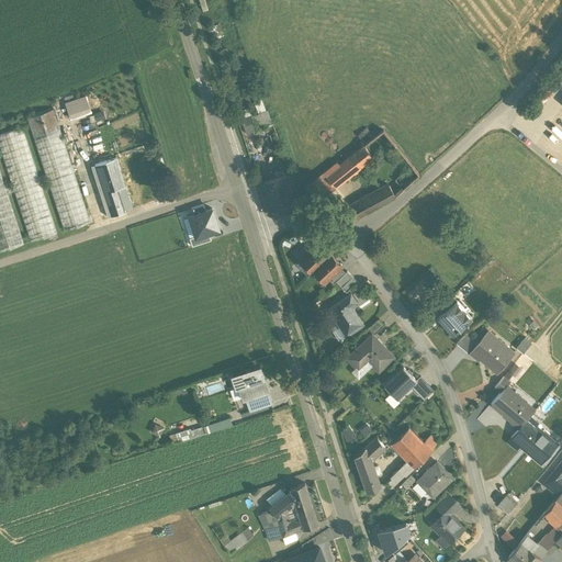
[(228,48),(216,49),(217,60),(231,58),(228,48)]
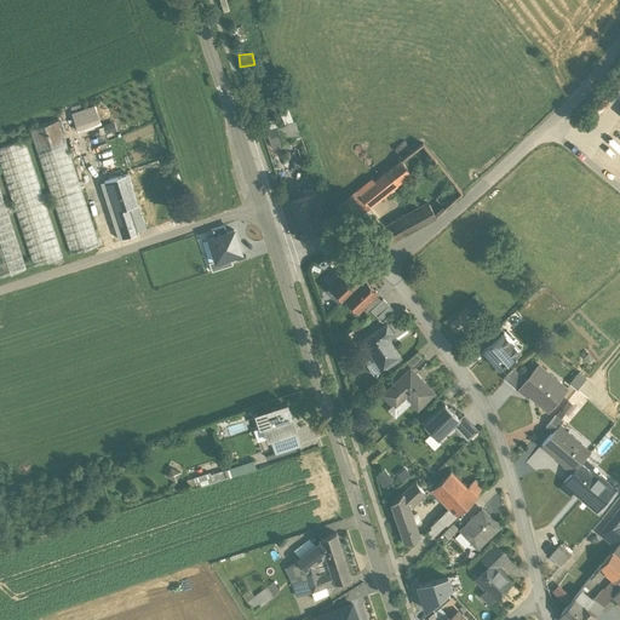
[(95,105),(72,113),(78,132),(101,124),(95,105)]
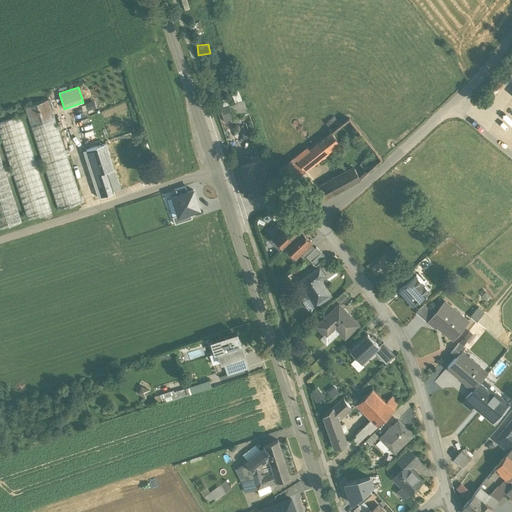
[(223,123),(234,119),(229,107),(225,98),(217,101),(220,110),(219,111),(223,123)]
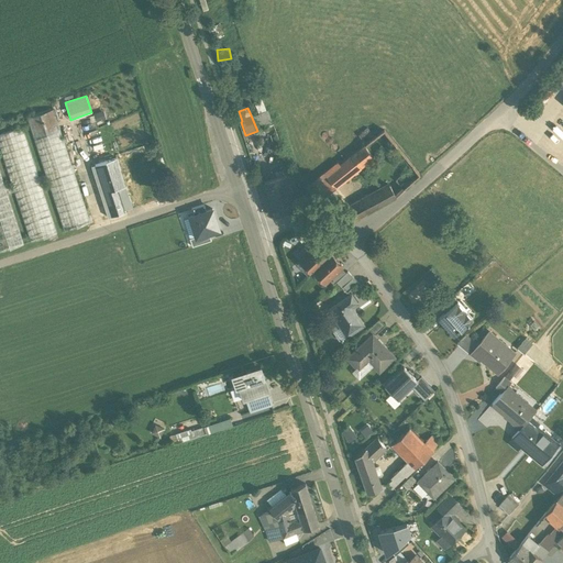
[(54,109),(26,118),(45,175),(39,177),(22,127),(0,133),(0,150),(12,186),(6,188),(0,170),(0,252),(24,244),(8,195),(13,192),(30,242),(57,233),(41,184),(47,181),(64,232),(91,223),(54,109)]
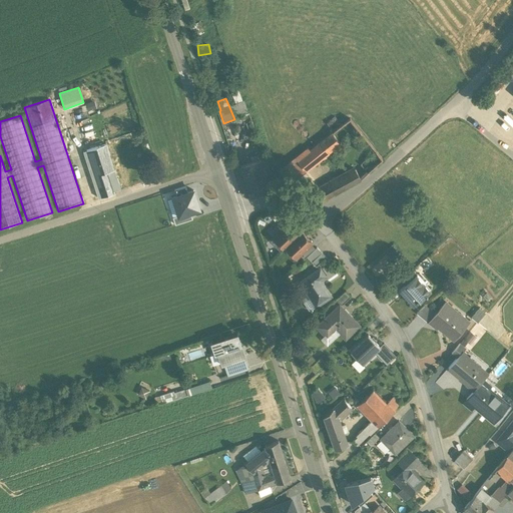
[(89,110),(98,108),(95,100),(86,103),(89,110)]
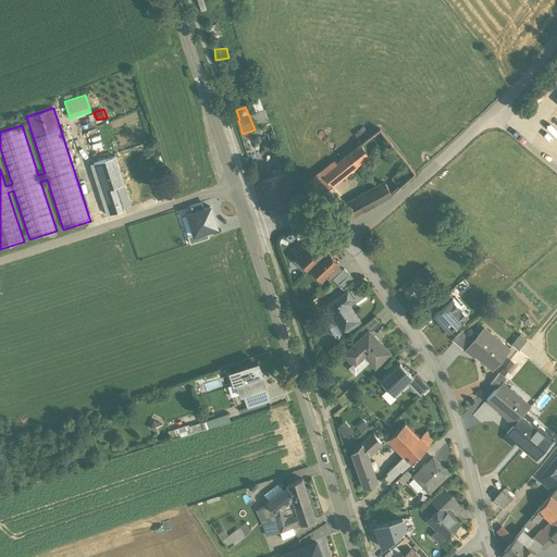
[(257,113),(249,116),(255,130),(270,124),(264,110),(262,111),(257,113)]
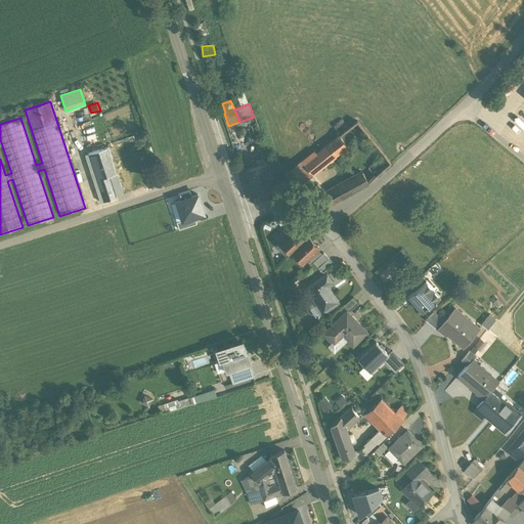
[(361,122),(343,132),(347,139),(365,128),(361,122)]
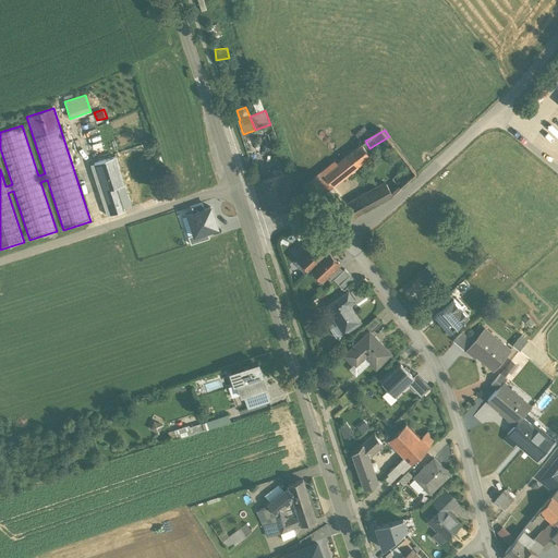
[(336,149),(337,147),(336,146),(335,144),(334,143),(332,143),(330,143),(329,144),(328,146),(327,147),(328,149),(329,150),(330,152),(332,152),(334,152),(335,150),(336,149)]
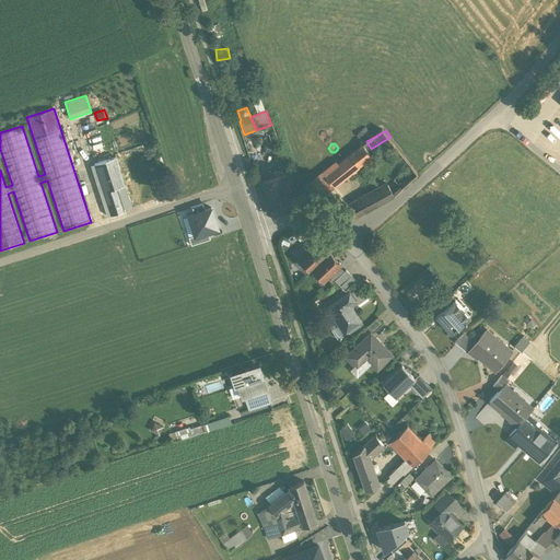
[(337,162),(310,184),(321,197),(330,188),(331,189),(371,156),(362,146),(338,165),(337,162)]
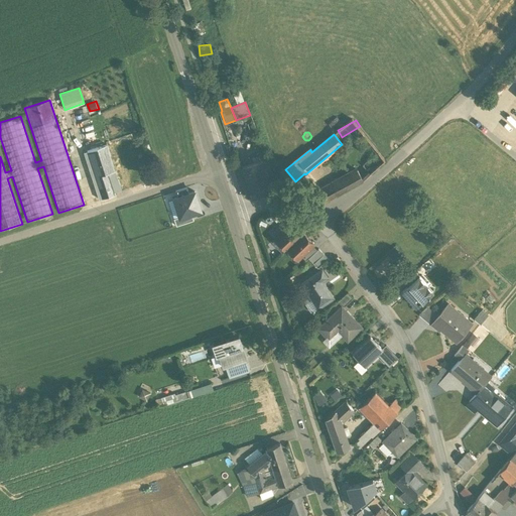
[(107,145),(97,148),(88,151),(98,184),(110,180),(108,172),(115,170),(107,145)]
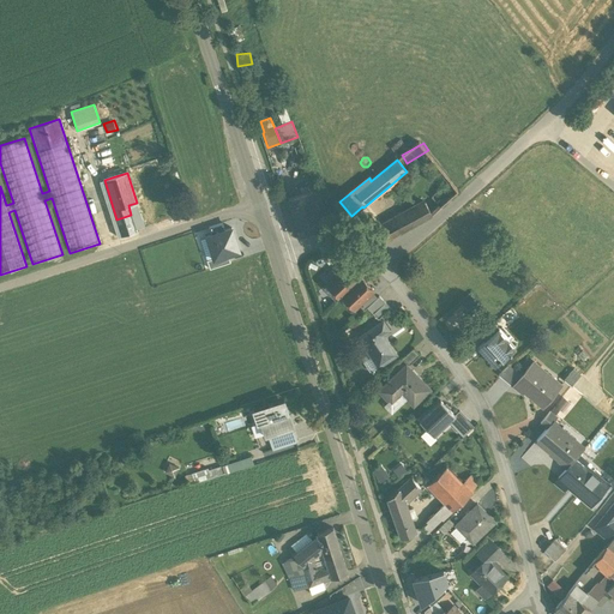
[(440,206),(432,197),(425,203),(417,209),(393,222),(399,233),(432,215),(440,206)]
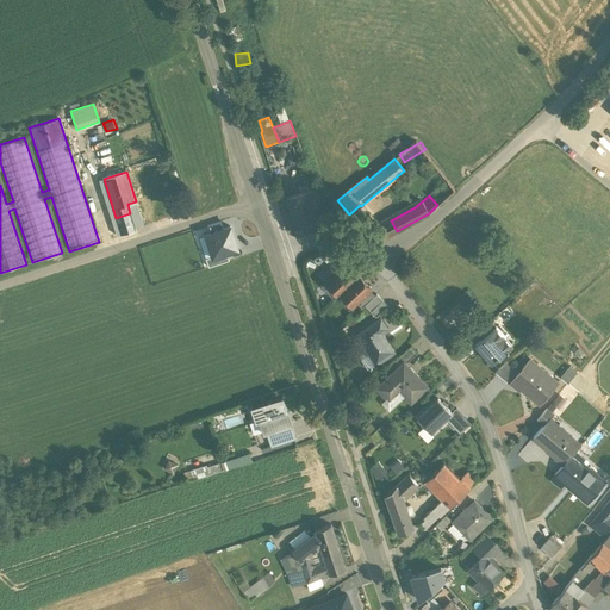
[(349,215),(344,219),(362,241),(366,240),(371,235),(379,228),(378,226),(361,206),(360,205),(349,215)]
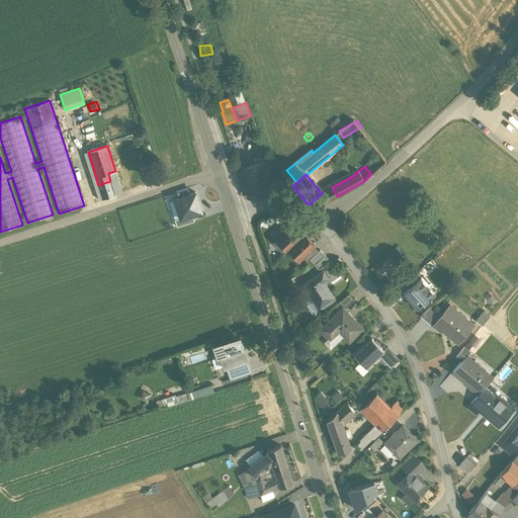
[(110,181),(98,185),(95,186),(99,199),(114,195),(110,181)]
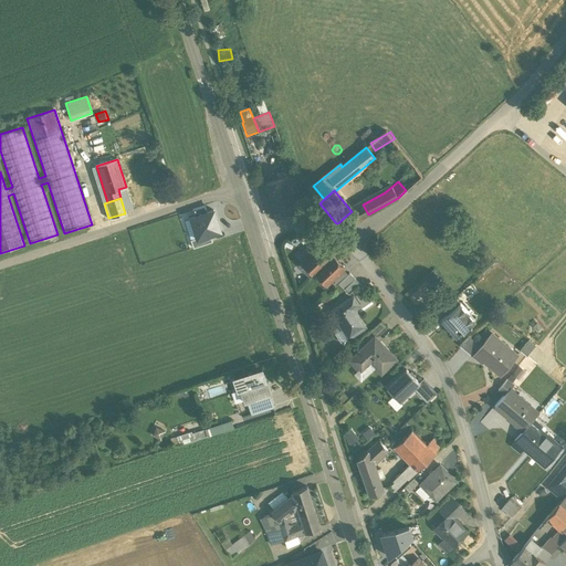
[(354,208),(360,219),(368,215),(363,205),(354,208)]
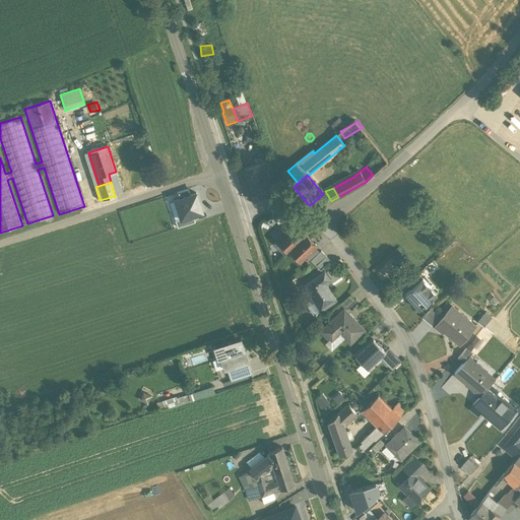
[(178,196),(173,198),(180,219),(180,221),(193,217),(204,213),(197,190),(189,192),(188,189),(177,193),(178,196)]
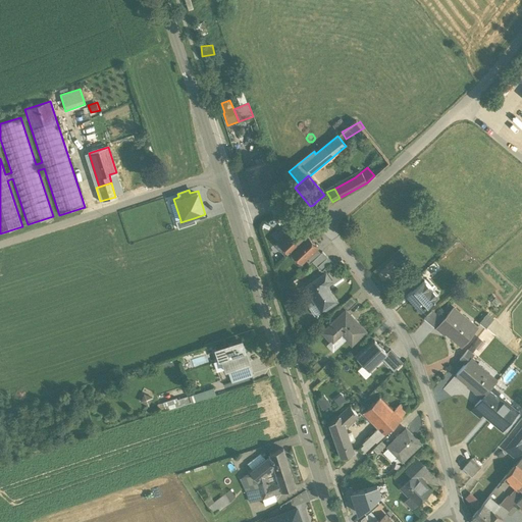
[(180,222),(180,220),(175,221),(178,229),(196,223),(194,218),(180,222)]
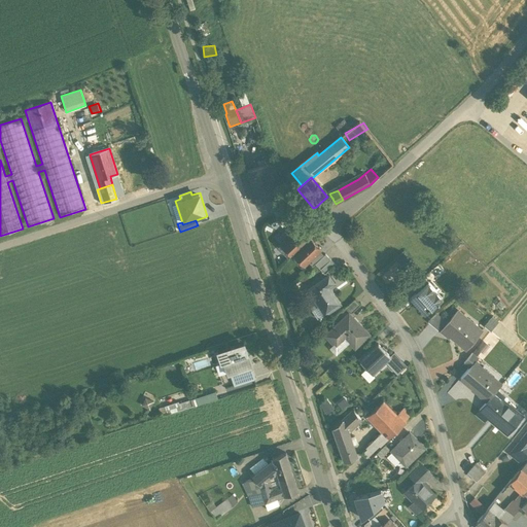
[(287,229),(277,239),(282,243),(292,234),(287,229)]
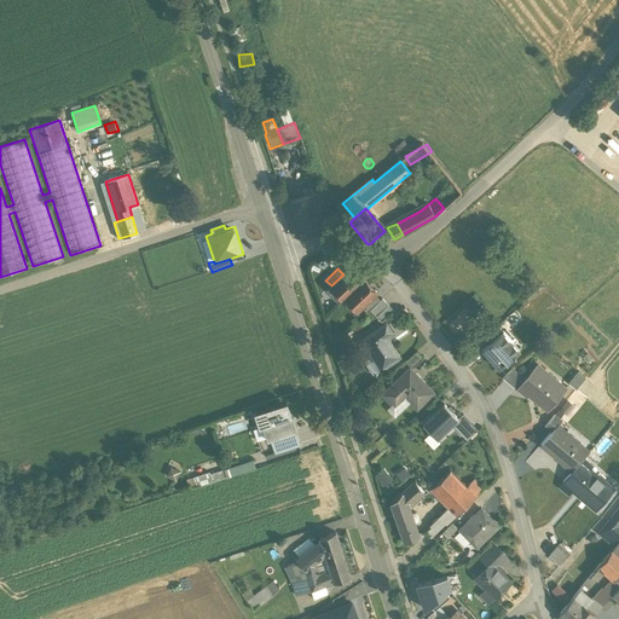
[(331,285),(330,287),(343,300),(345,299),(345,298),(362,282),(350,268),(343,275),(331,285)]
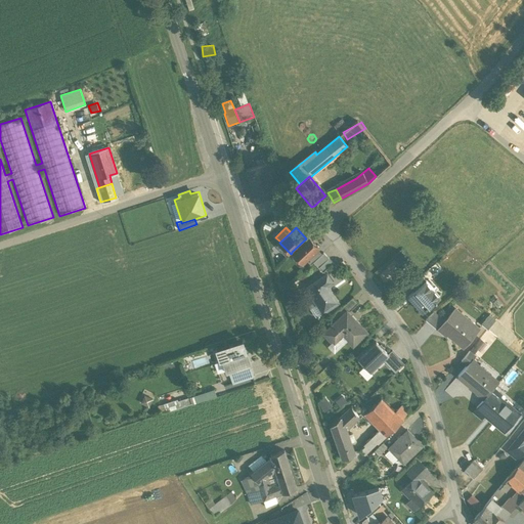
[(306,238),(292,252),(292,253),(303,263),(306,260),(317,250),(318,248),(307,236),(306,238)]
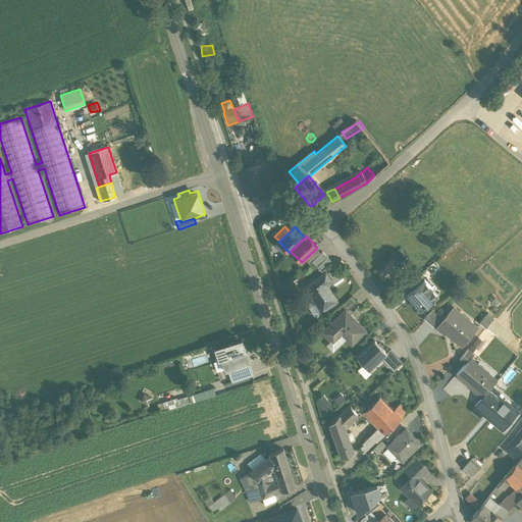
[(316,249),(305,259),(309,264),(312,261),(320,253),(316,249)]
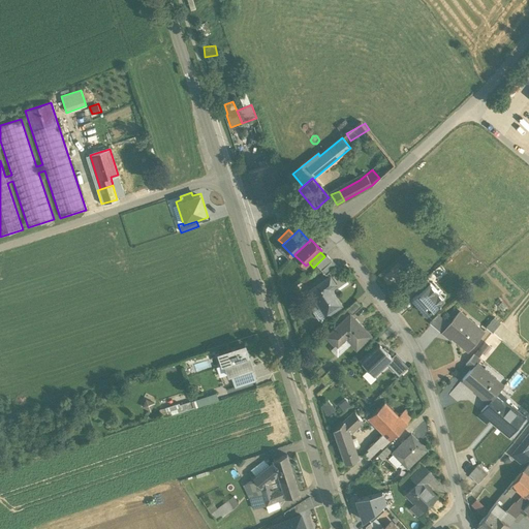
[(324,256),(316,265),(321,271),(332,260),(327,255),(324,256)]
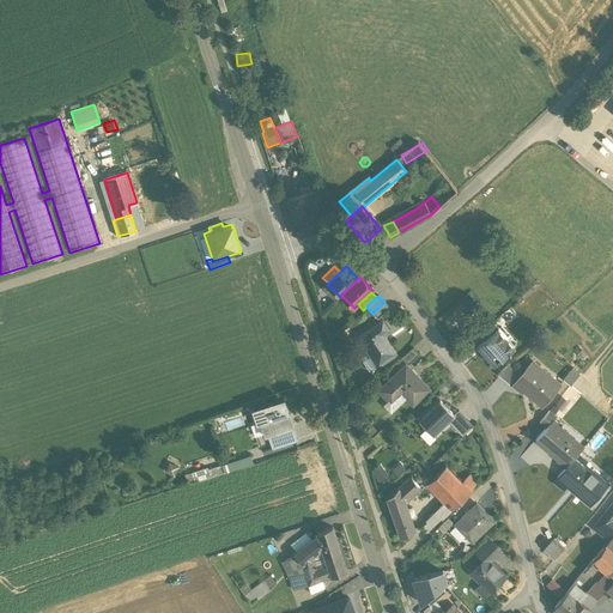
[(384,302),(372,314),(377,319),(389,308),(384,302)]
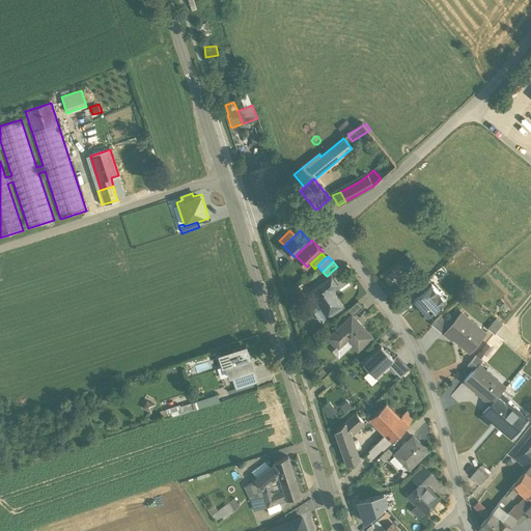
[(331,278),(310,292),(314,300),(327,317),(342,307),(332,290),(337,286),(331,278)]
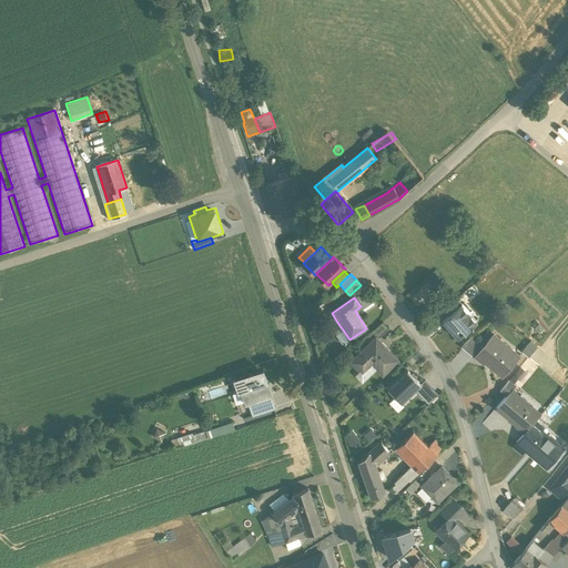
[(457,300),(445,310),(450,315),(462,304),(457,300)]
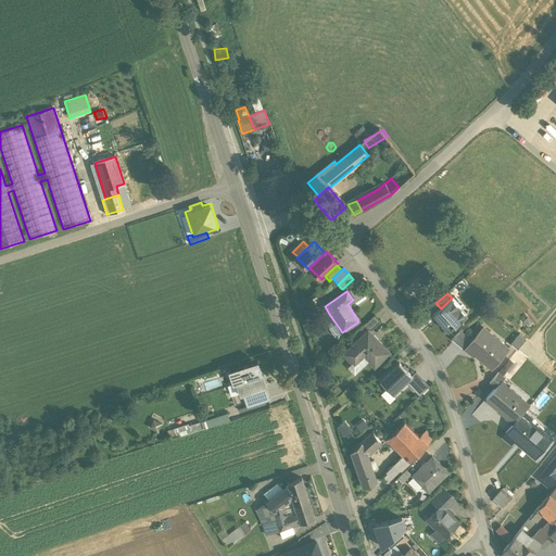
[(441,308),(433,314),(449,330),(464,316),(459,311),(462,308),(452,298),(441,308)]
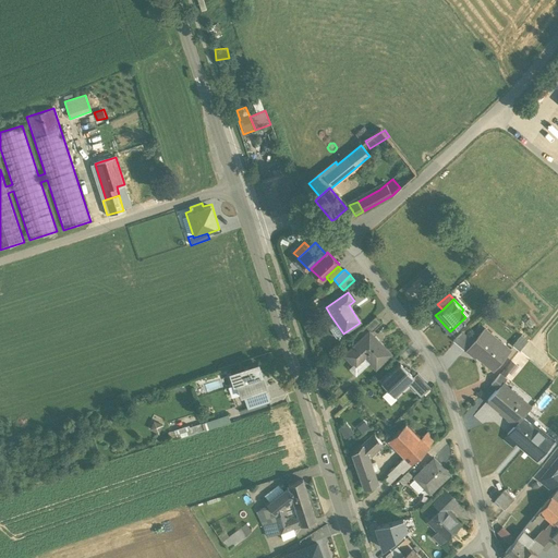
[(343,334),(330,315),(325,318),(338,338),(343,334)]
